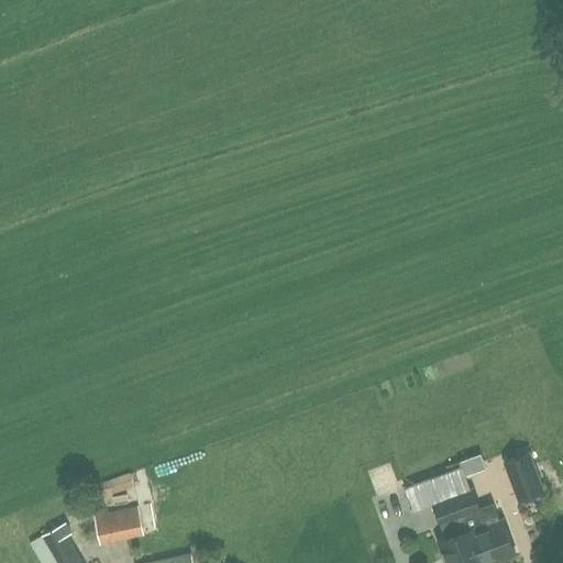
[(518,501),(547,490),(530,450),(503,461),(518,501)]
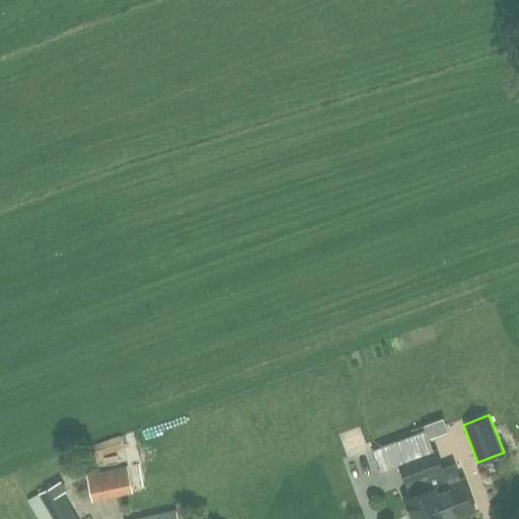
[(434,449),(428,434),(427,429),(381,445),(380,446),(388,467),(399,463),(406,483),(409,482),(413,494),(404,497),(413,518),(447,518),(474,508),(463,478),(461,479),(455,462),(442,467),(436,448),(434,449)]
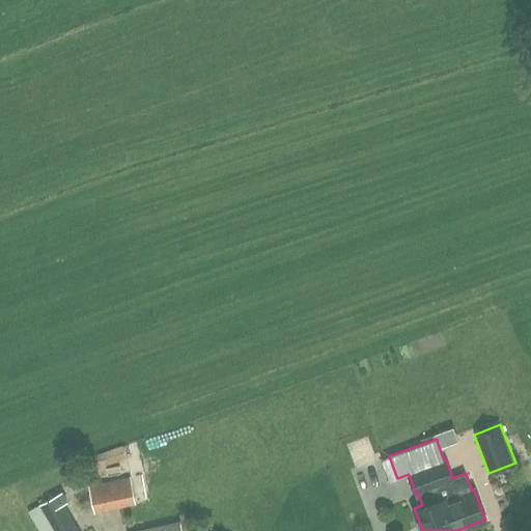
[(94,512),(137,503),(131,476),(89,485),(94,512)]
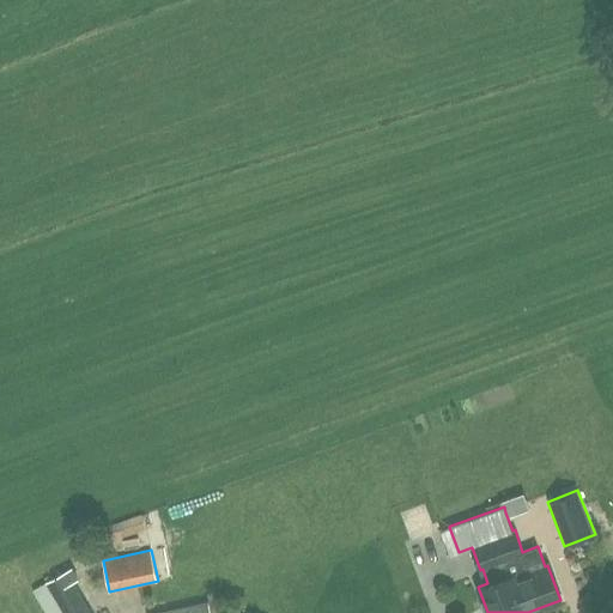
[(92,612),(77,588),(80,587),(71,569),(31,590),(43,612),(92,612)]
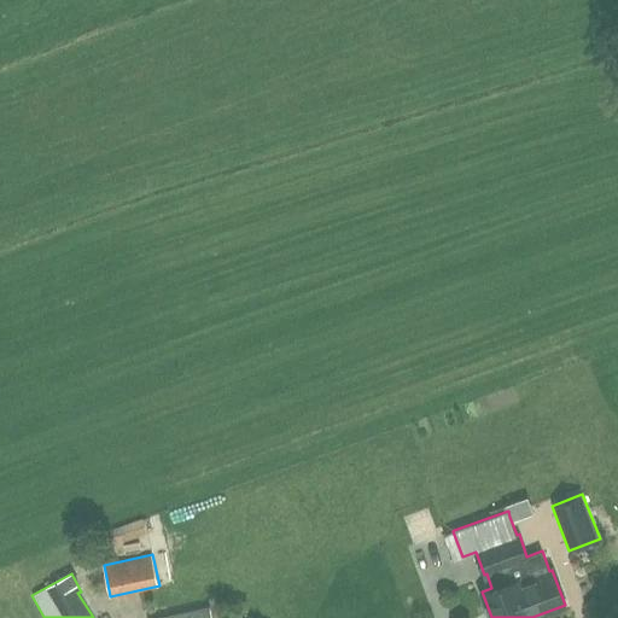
[(213,617),(210,607),(164,617),(213,617)]
